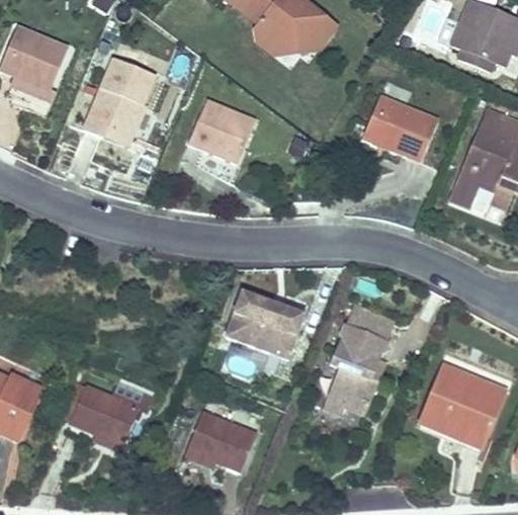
[(91,0),(90,4),(106,10),(110,0),(91,0)]
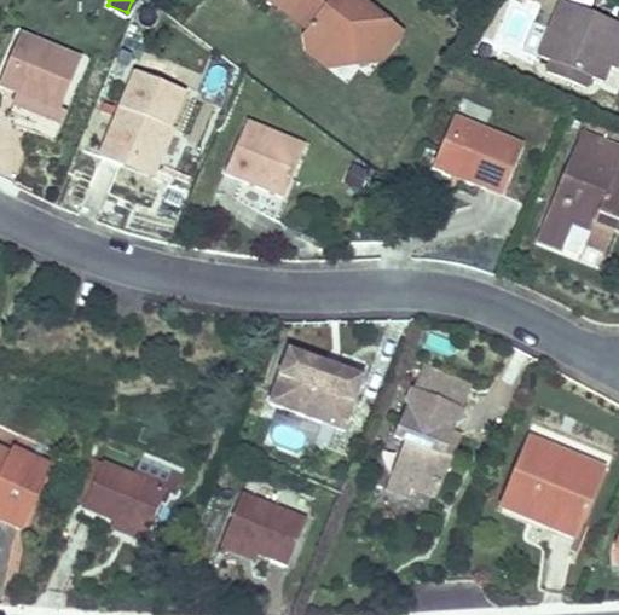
[(275,0),(307,25),(304,30),(307,47),(334,45),(354,61),(388,17),(365,0),(275,0)]
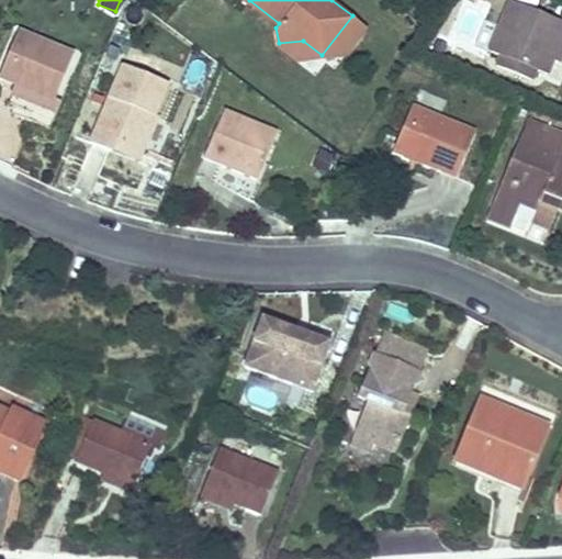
[(561,36),(561,19),(516,0),(509,0),(490,48),(501,53),(496,64),(531,78),(536,67),(547,73),(553,57),(561,36)]
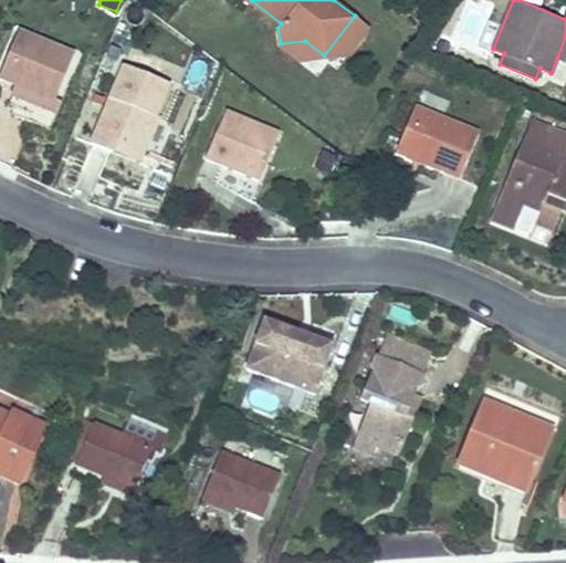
[(129,17),(134,6),(126,3),(122,13),(129,17)]
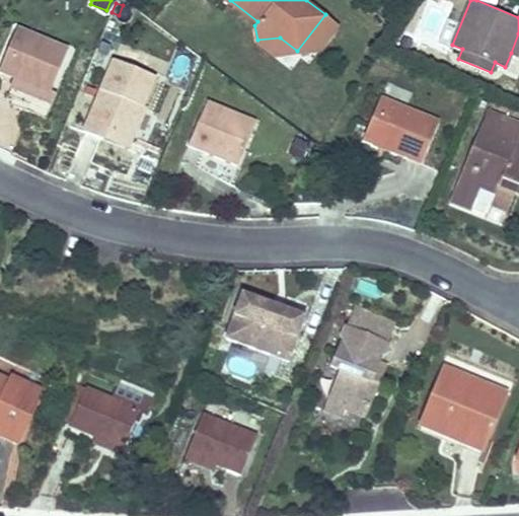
[(325,14),(297,51),(318,48),(338,23),(325,14)]
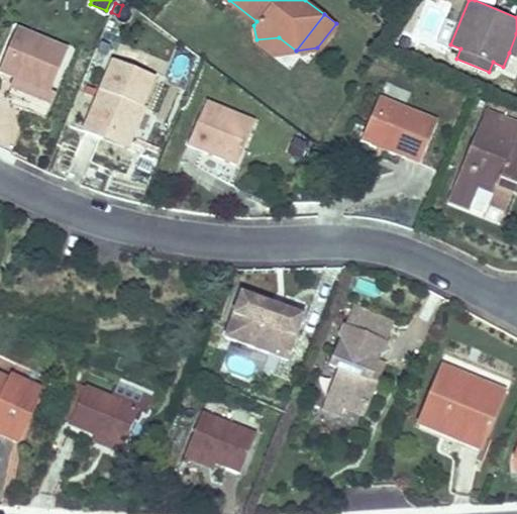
[(0,66),(0,69),(15,76),(50,90),(68,47),(17,26),(0,66)]
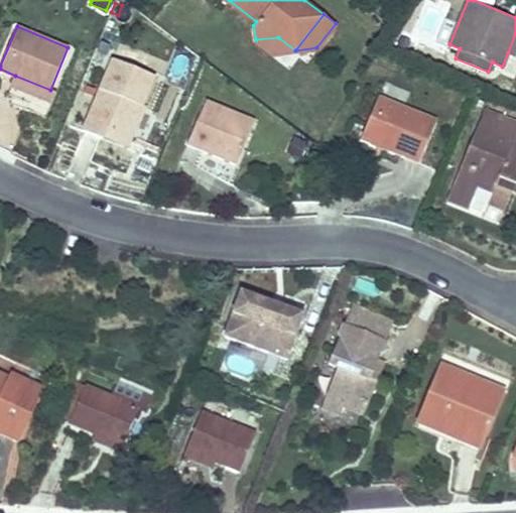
[(278,37),(256,39),(274,53),(295,50),(278,37)]
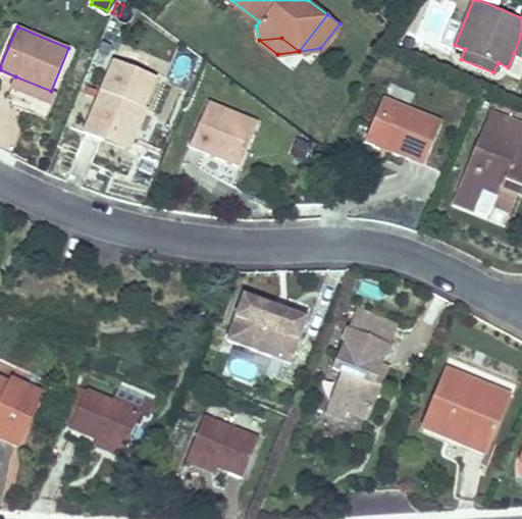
[(85,131),(102,138),(105,131),(123,139),(126,132),(134,135),(146,105),(144,105),(156,75),(114,58),(85,131)]
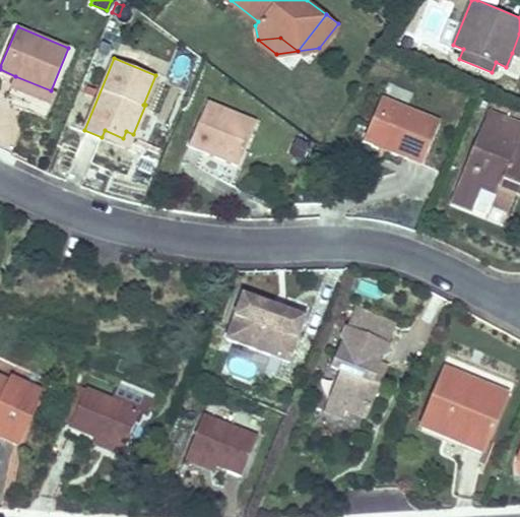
[(55,92),(51,90),(15,76),(10,88),(50,106),(55,92)]
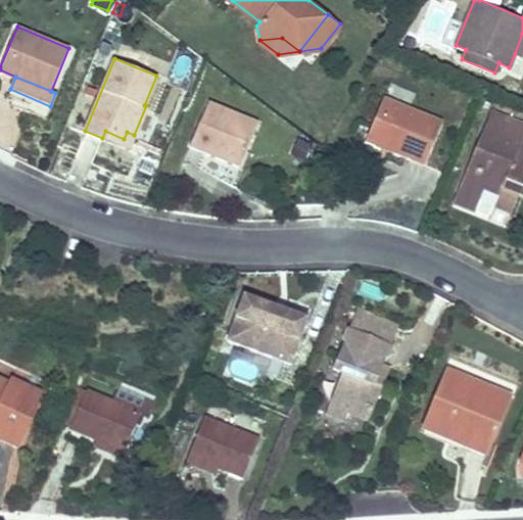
[(365,140),(380,147),(381,144),(400,152),(425,162),(442,120),(383,96),(365,140)]
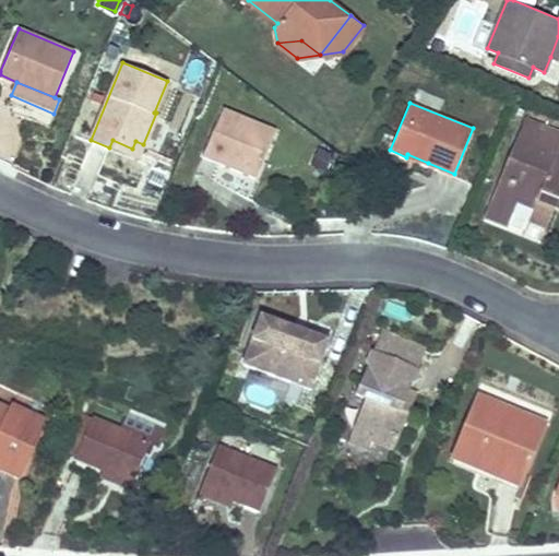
[(256,177),(276,128),(223,106),(202,155),(256,177)]
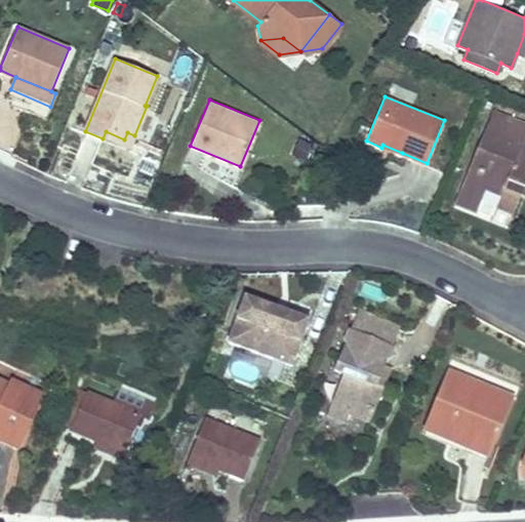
[(524,120),(493,108),(490,115),(513,123),(506,139),(520,145),(524,133),(524,120)]
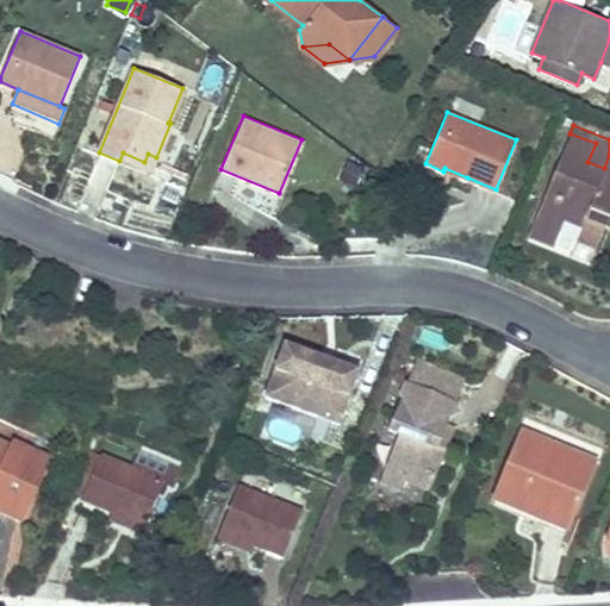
[(609,170),(604,168),(587,162),(596,143),(570,133),(534,222),(559,231),(564,220),(580,226),(576,238),(596,247),(608,217),(609,218),(609,170)]
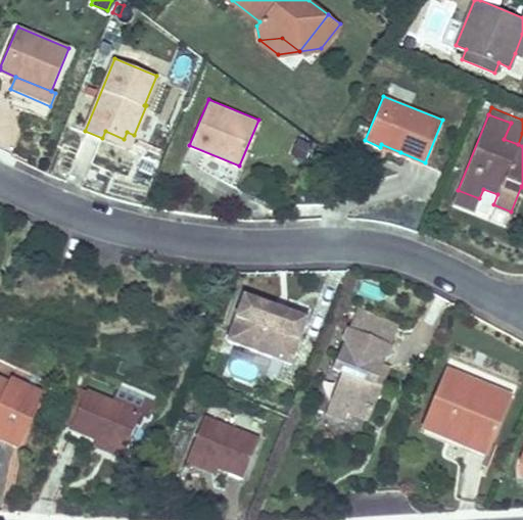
[(128,149),(134,135),(127,132),(124,139),(105,131),(102,138),(128,149)]
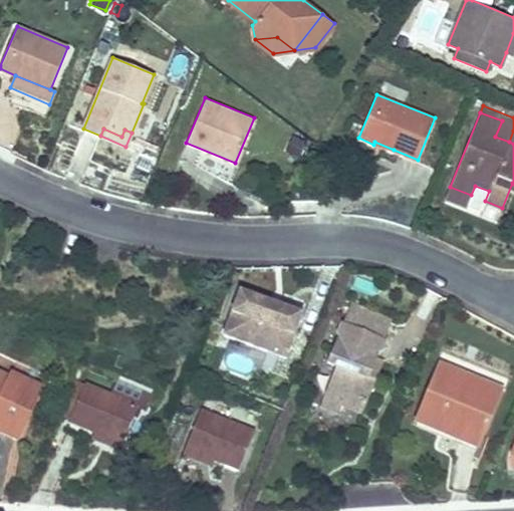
[(301,157),(307,139),(292,134),(286,153),(301,157)]
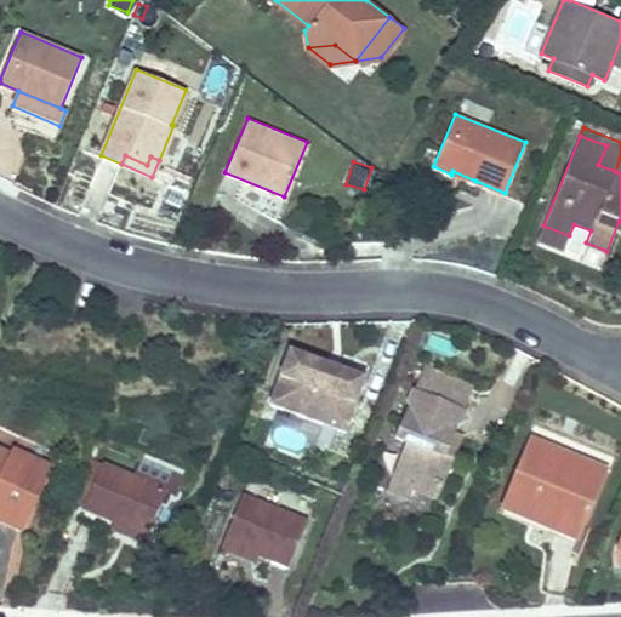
[(473,183),(476,181),(453,171),(451,175),(473,183)]
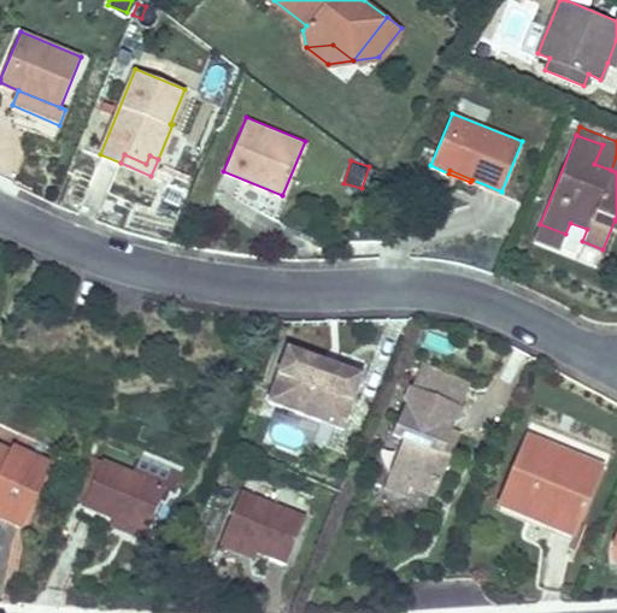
[(560,247),(565,234),(540,224),(535,236),(560,247)]
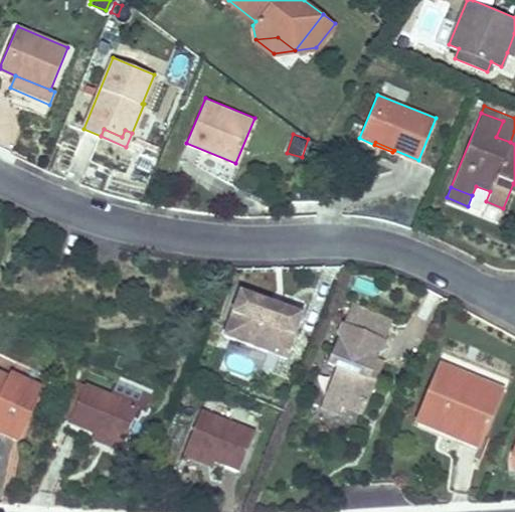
[(285,357),(303,313),(241,288),(223,332),(285,357)]
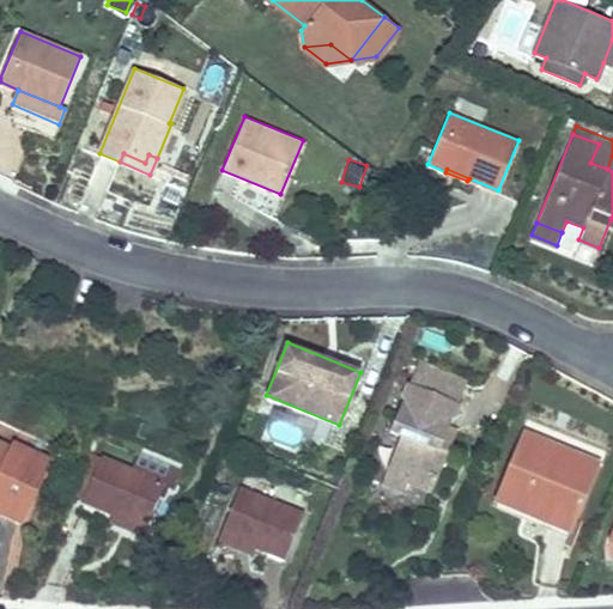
[(418,360),(408,384),(457,405),(467,381),(418,360)]
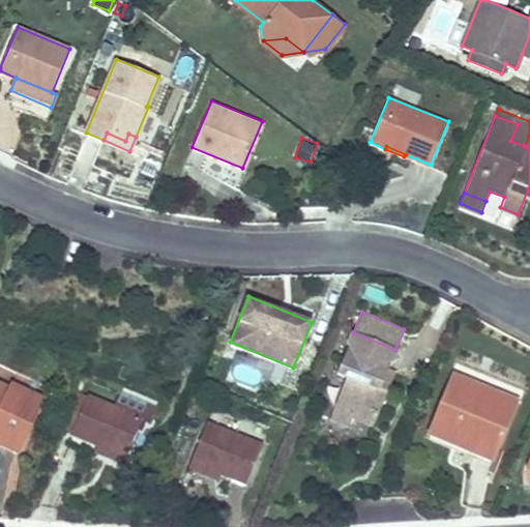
[(387,370),(395,350),(353,332),(337,371),(347,375),(333,407),(352,414),(374,423),(387,390),(380,387),(387,370)]
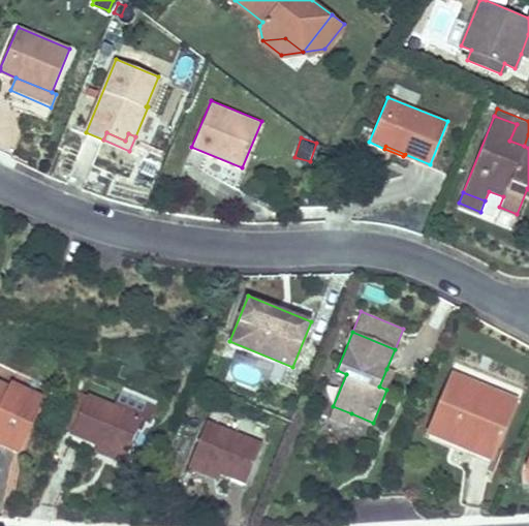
[(394,371),(386,369),(379,387),(386,390),(394,371)]
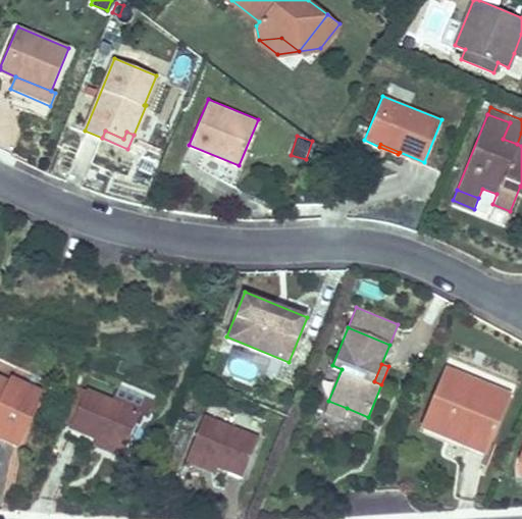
[(423,426),(462,443),(467,430),(489,439),(509,393),(447,368),(423,426)]
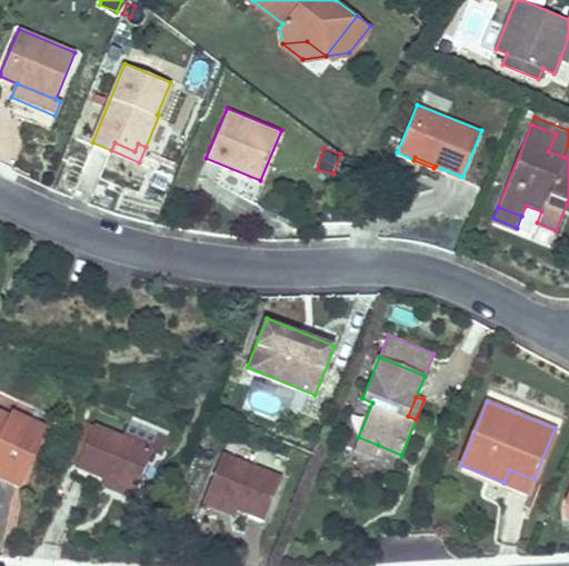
[(0,408),(0,475),(19,485),(47,427),(13,410),(12,415),(0,408)]
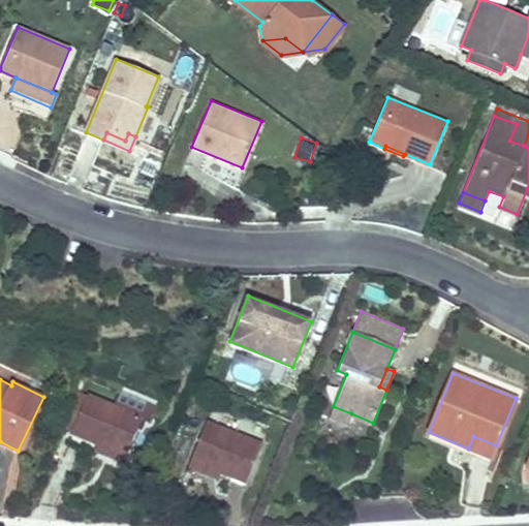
[(63,427),(70,431),(88,392),(81,389),(63,427)]
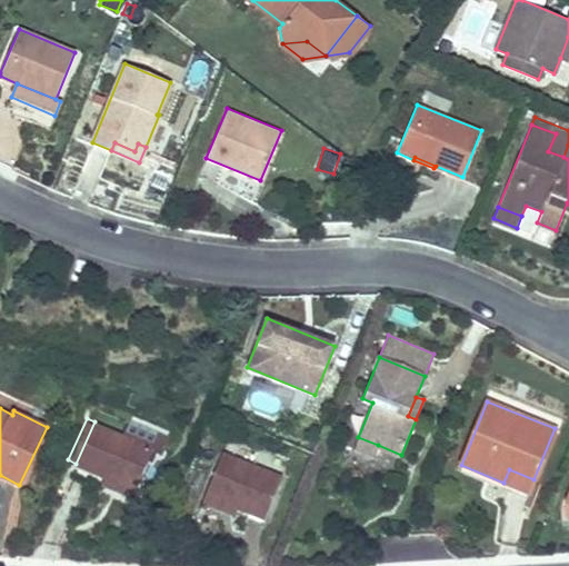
[(130,418),(122,434),(153,448),(152,448),(161,453),(169,435),(130,418)]
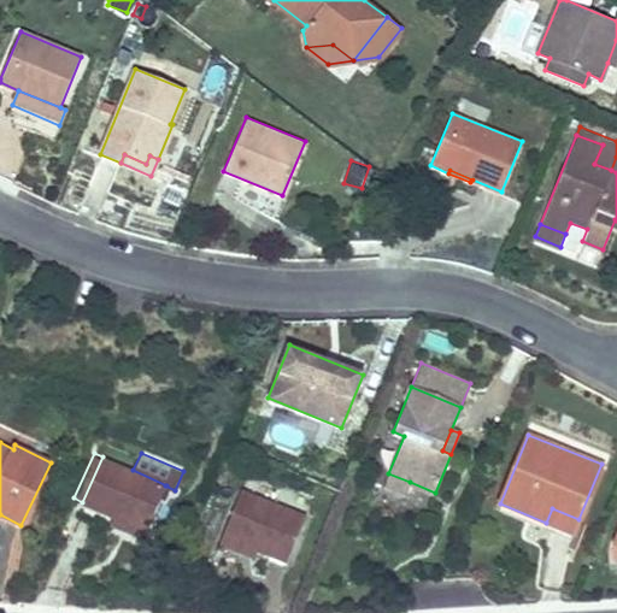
[(166,485),(133,470),(103,457),(82,502),(113,516),(146,530),(165,485),(166,485)]
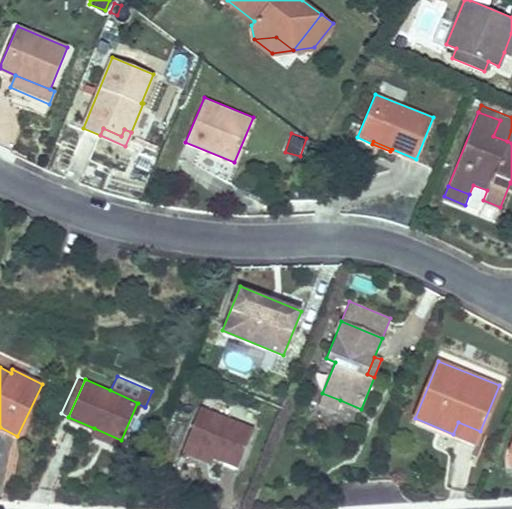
[(336,409),(340,400),(322,393),(319,402),(336,409)]
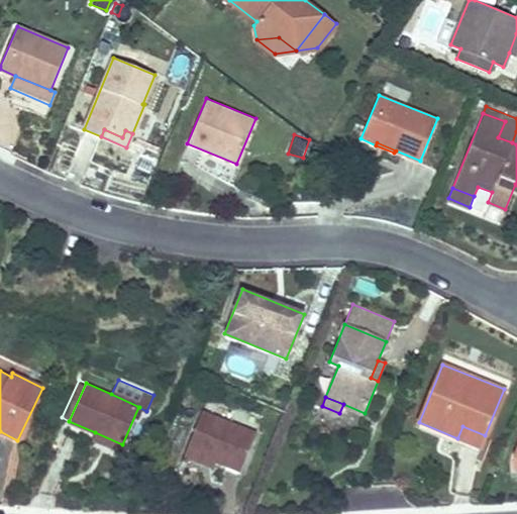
[(202,410),(186,448),(214,459),(240,471),(256,432),(202,410)]
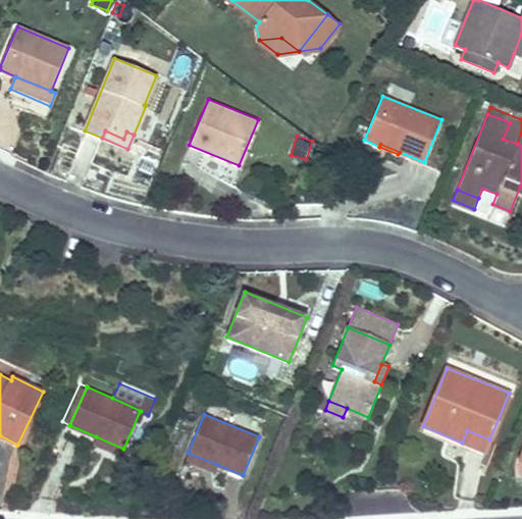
[(484,452),(489,439),(467,430),(462,443),(484,452)]
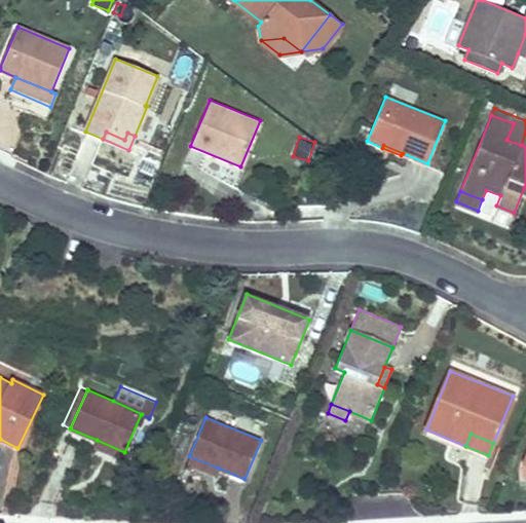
[(121,458),(124,452),(97,440),(94,446),(121,458)]
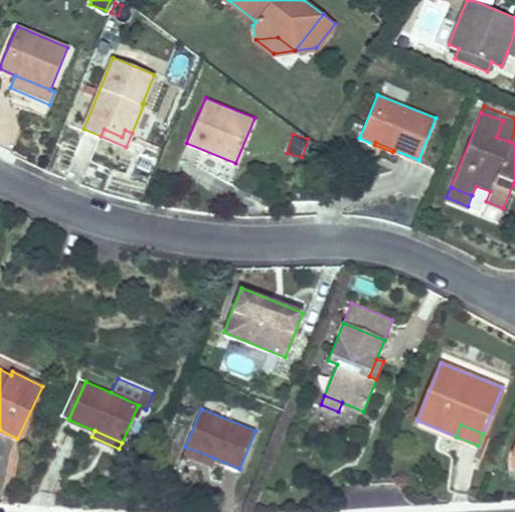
[(211,465),(213,458),(185,447),(183,453),(211,465)]
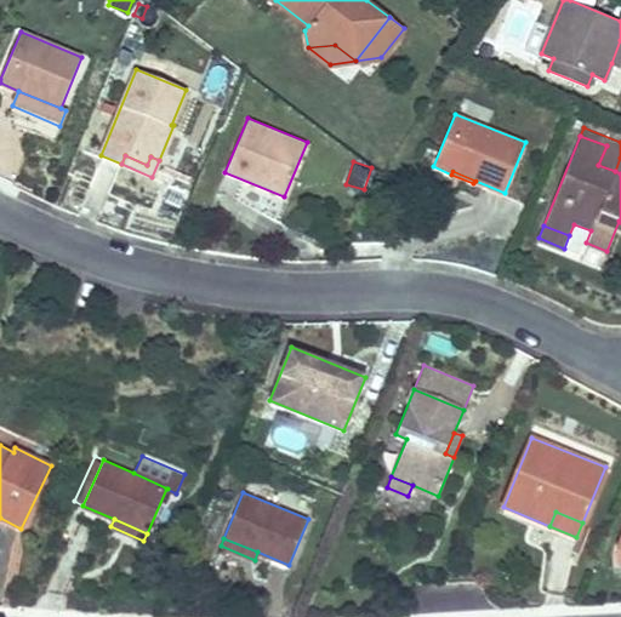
All buildings are outlined.
